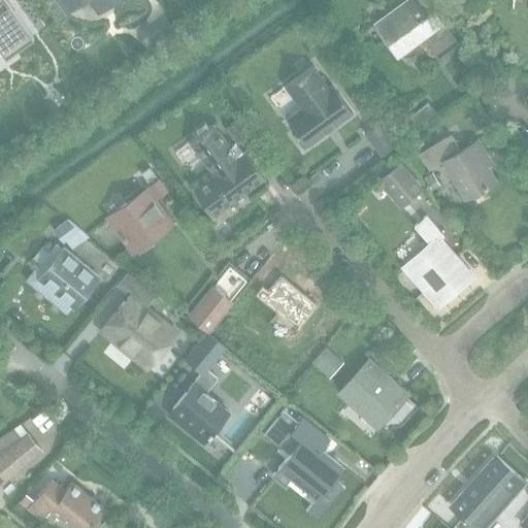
[(32,36),(6,0),(0,0),(0,48),(4,56),(32,36)]
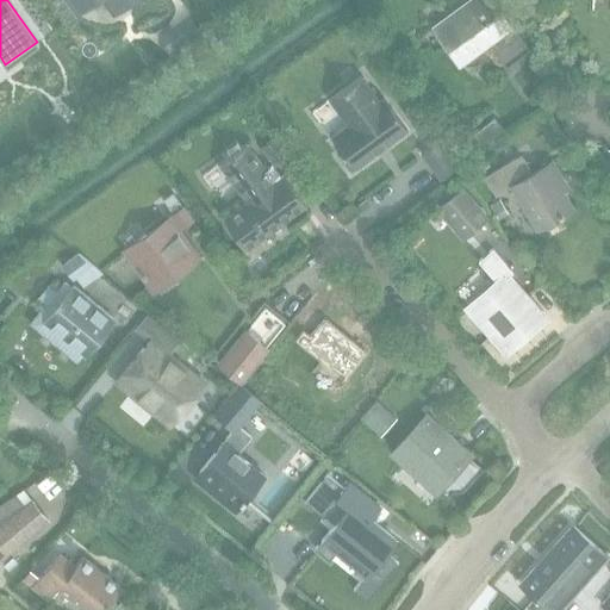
[(460,63),(511,25),(492,0),(471,0),(447,18),(459,32),(444,43),(460,63)]
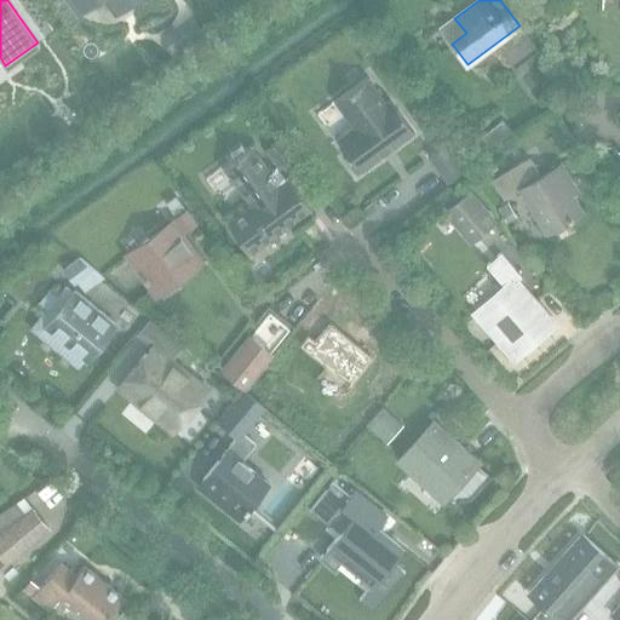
[(360,171),(413,132),(389,98),(385,101),(366,76),(336,98),(355,124),(336,138),(348,155),(344,159),(354,172),(357,168),(360,171)]
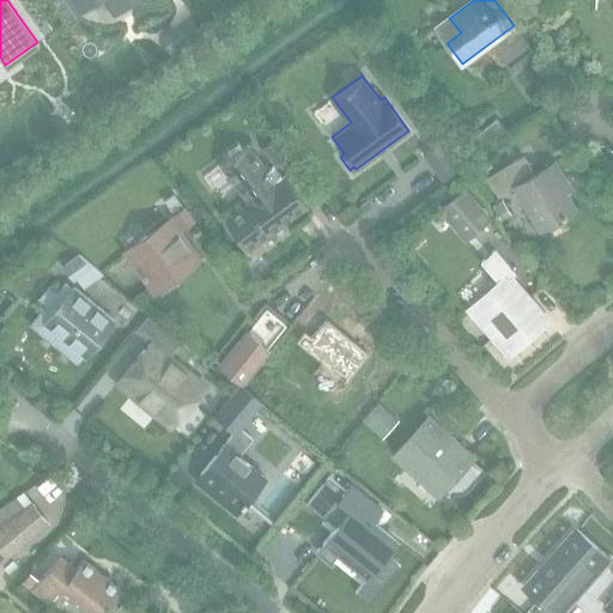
[(480,155),(507,134),(496,119),(469,139),(480,155)]
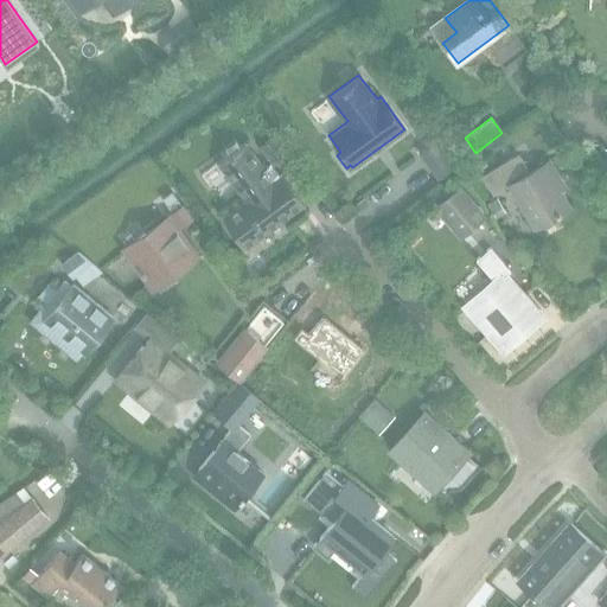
[(259,145),(273,165),(288,153),(274,134),(259,145)]
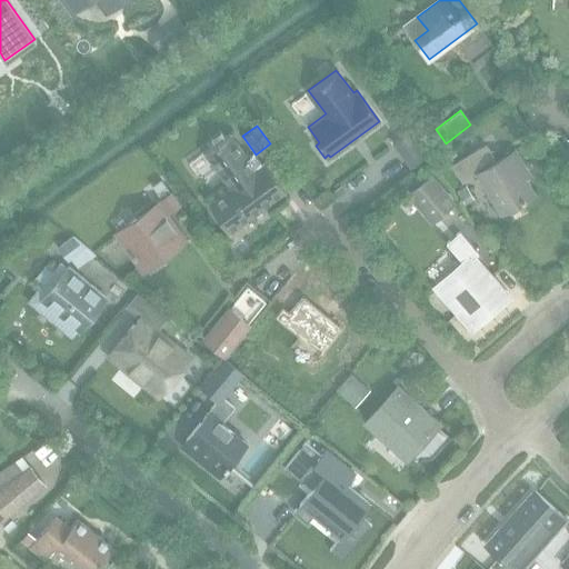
[(408,130),(391,142),(410,167),(426,156),(408,130)]
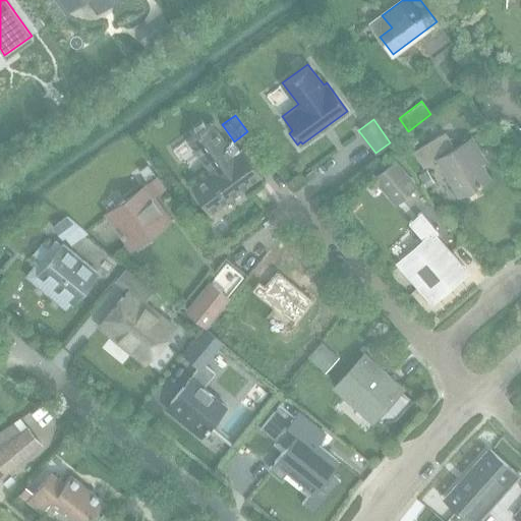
[(191,149),(207,170),(186,185),(209,214),(261,175),(249,158),(241,147),(234,152),(211,120),(184,139),(191,149)]
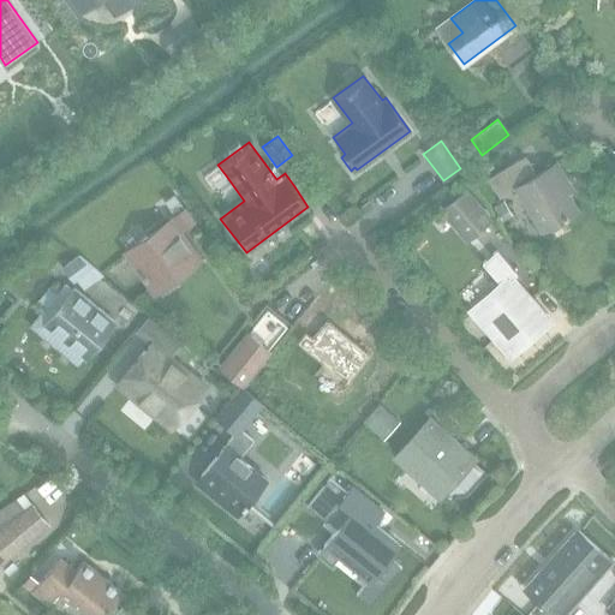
[(543,230),(578,208),(560,180),(566,177),(556,161),(536,174),(524,155),(487,177),(499,196),(515,186),(515,187),(543,230)]
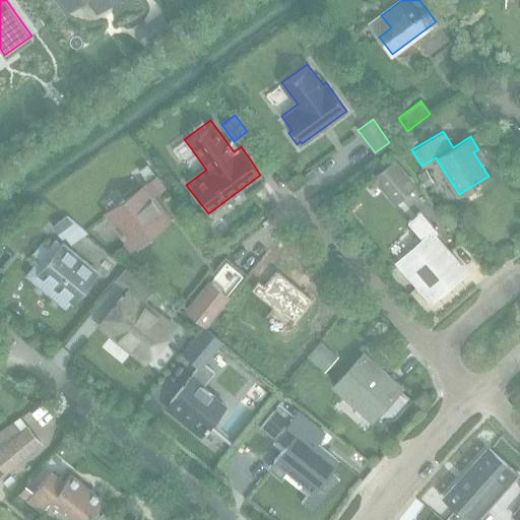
[(369,178),(392,203),(414,184),(392,157),(369,178)]
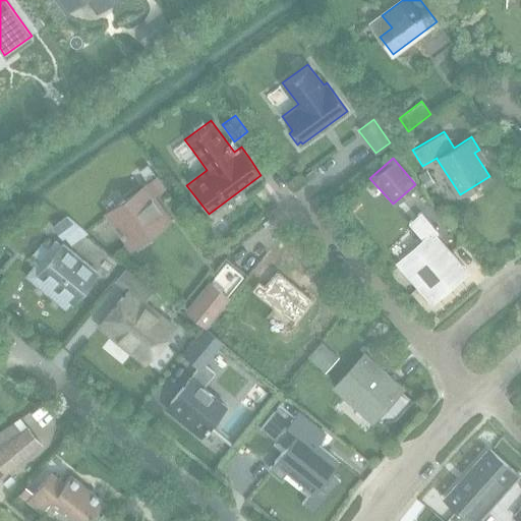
[(131,244),(168,219),(146,186),(108,212),(131,244)]
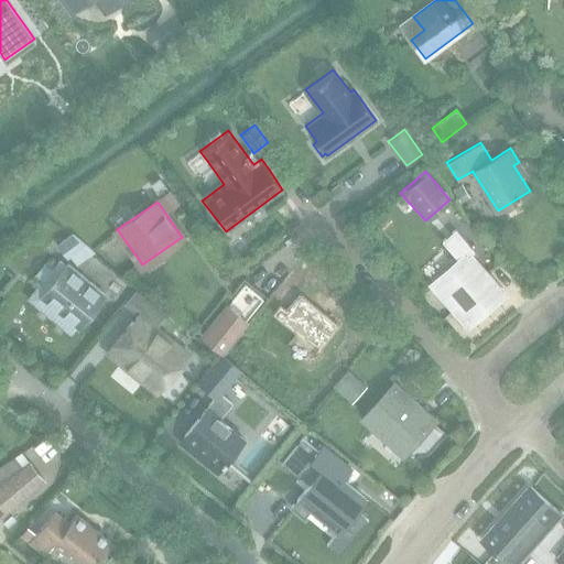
[(459,260),(434,282),(467,321),(499,293),(467,256),(473,250),(455,230),(443,240),(459,260)]
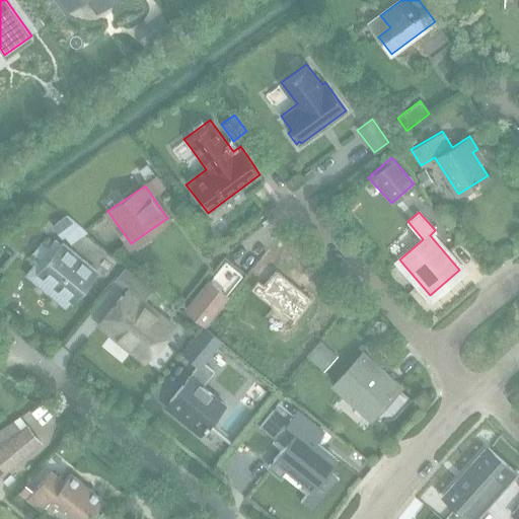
[(63,236),(72,229),(78,238),(86,231),(66,215),(54,224),(63,236)]
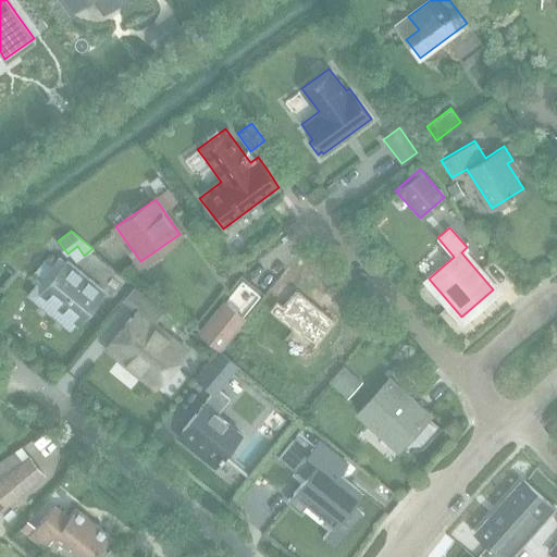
[(76,321),(102,289),(67,261),(47,286),(47,285),(40,293),(76,321)]
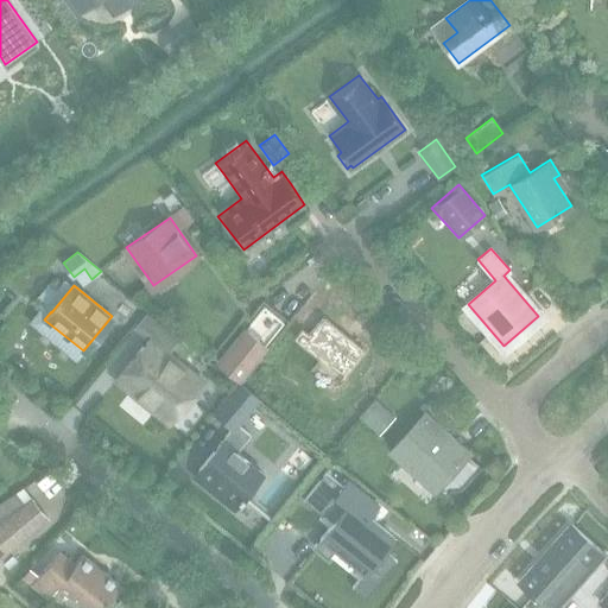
[(146,341),(115,379),(157,413),(169,423),(188,398),(201,382),(202,382),(202,381),(169,354),(178,342),(146,315),(133,331),(146,341)]
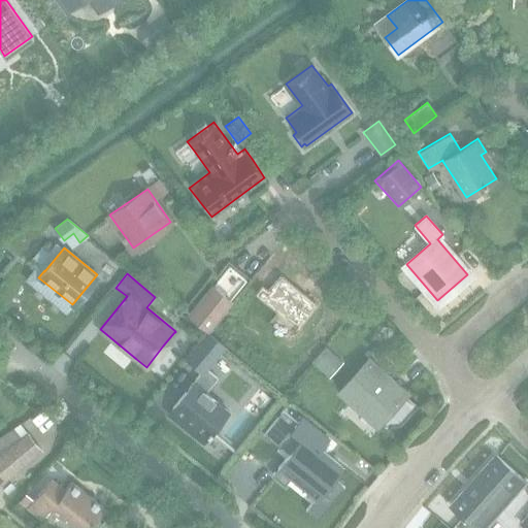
[(267,288),(259,300),(274,312),(303,335),(306,338),(315,328),(327,312),(278,274),(267,288)]
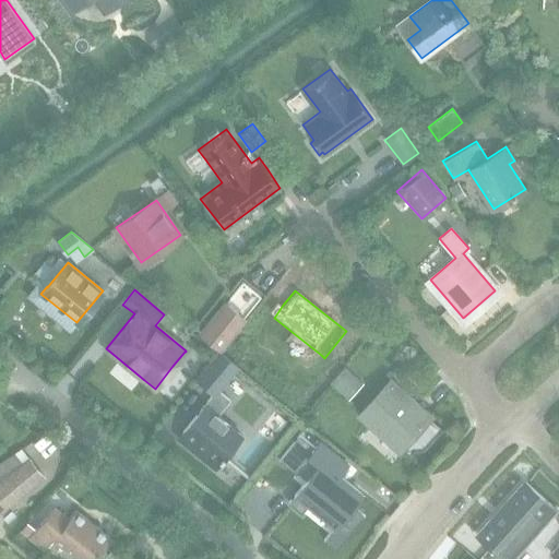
[(219,346),(244,318),(225,302),(201,332),(219,346)]
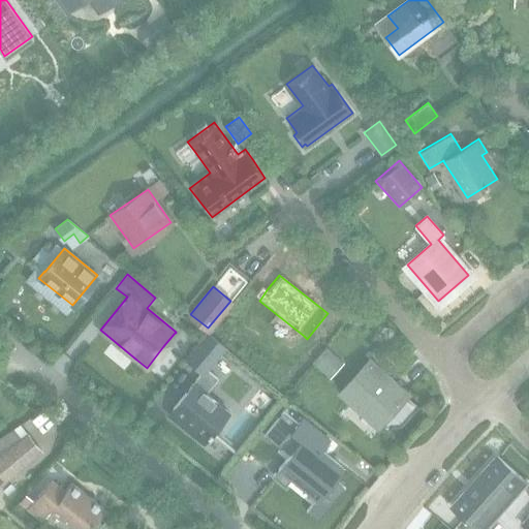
[(236,303),(211,333),(228,346),(252,316),(236,303)]
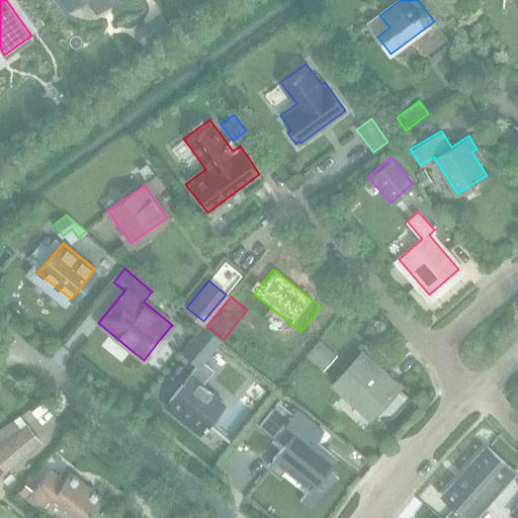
[(198,362),(219,338),(203,326),(183,350),(198,362)]
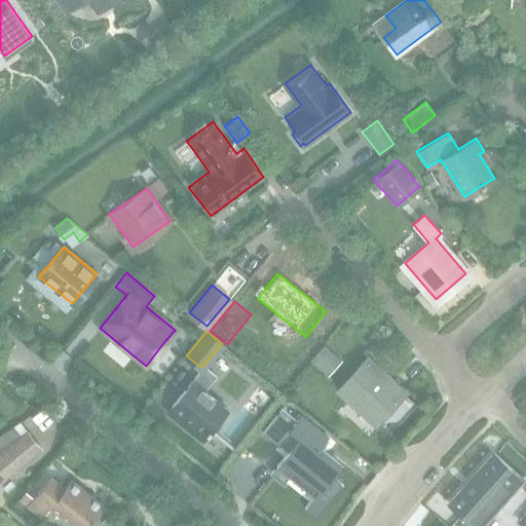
[(374,420),(403,389),(368,359),(340,389),(374,420)]
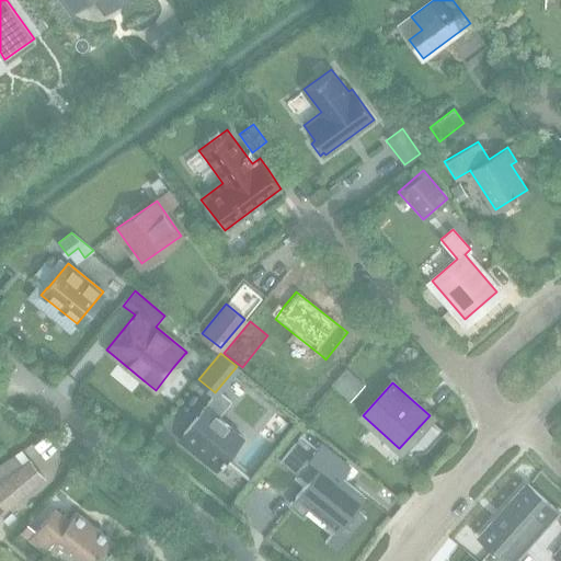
[(215,469),(242,436),(205,405),(183,433),(204,450),(199,456),(215,469)]
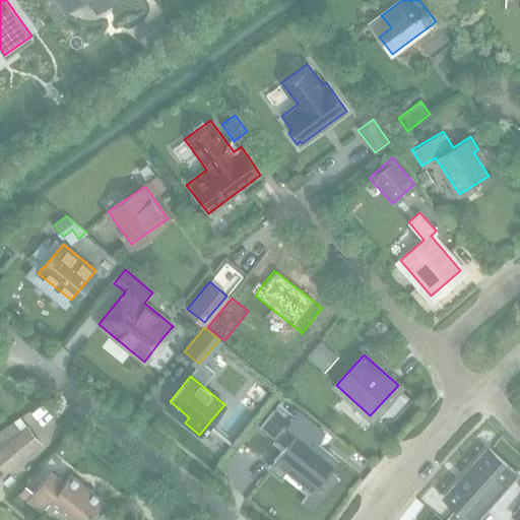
[(277,403),(258,428),(274,440),(278,436),(286,442),(267,467),(280,477),(287,467),(314,489),(336,459),(311,439),(319,429),(296,410),(291,415),(277,403)]
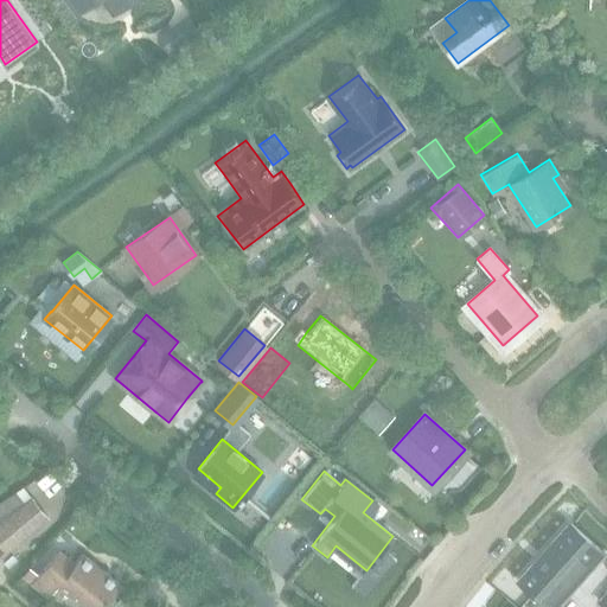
[(31,497),(0,523),(0,554),(46,516),(31,497)]
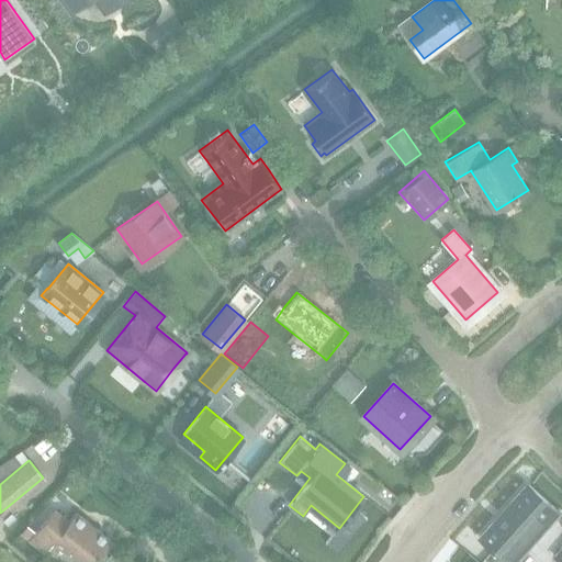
[(528,483),(480,537),(507,561),(510,561),(558,509),(528,483)]
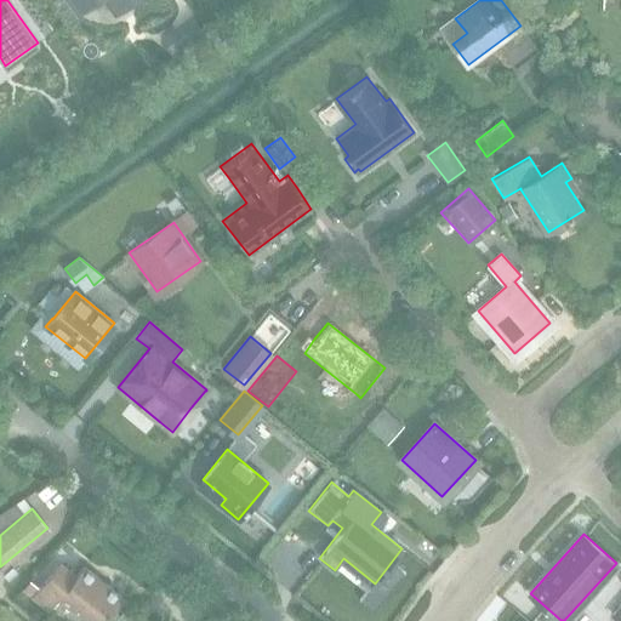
[(58,562),(32,596),(49,609),(58,598),(87,620),(102,620),(123,597),(83,565),(75,574),(58,562)]
